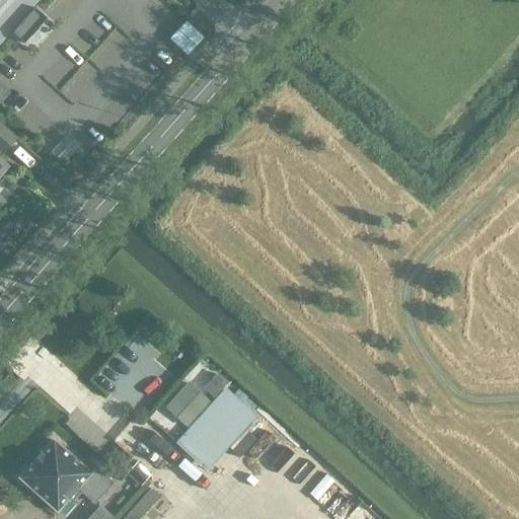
[(42,0),(0,0),(0,68),(47,16),(36,7),(42,0)]
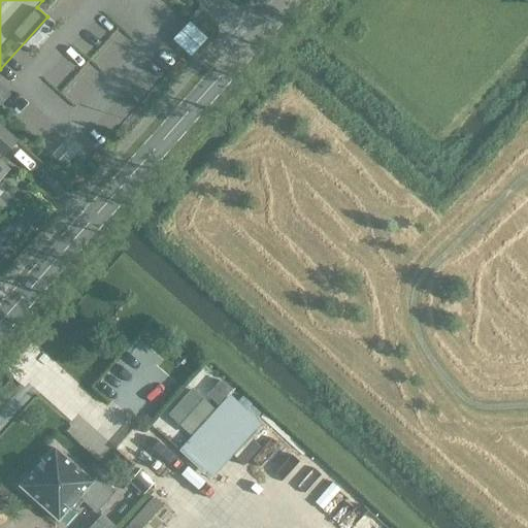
[(192,20),(173,36),(190,54),(208,37),(192,20)]
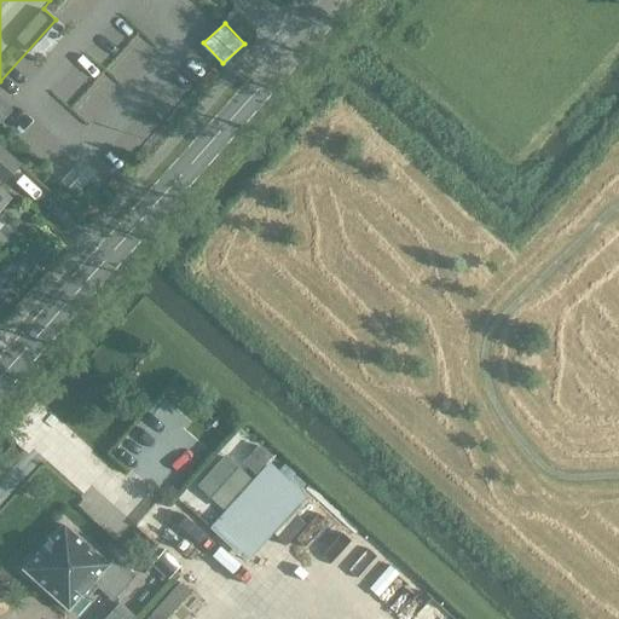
[(0,209),(10,200),(0,191),(0,187),(19,167),(0,149),(0,209)]
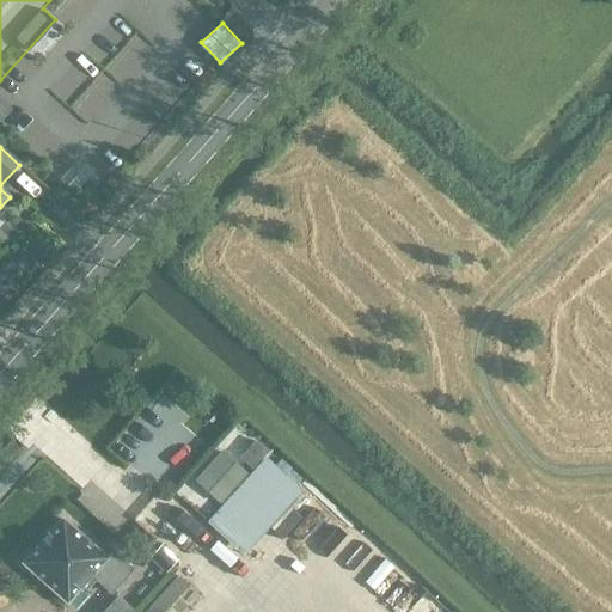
[(257,442),(249,451),(259,460),(268,452),(257,442)]
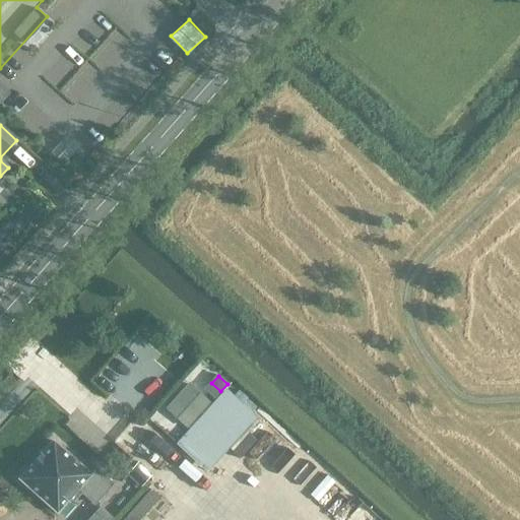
[(187,427),(208,402),(188,384),(166,408),(187,427)]
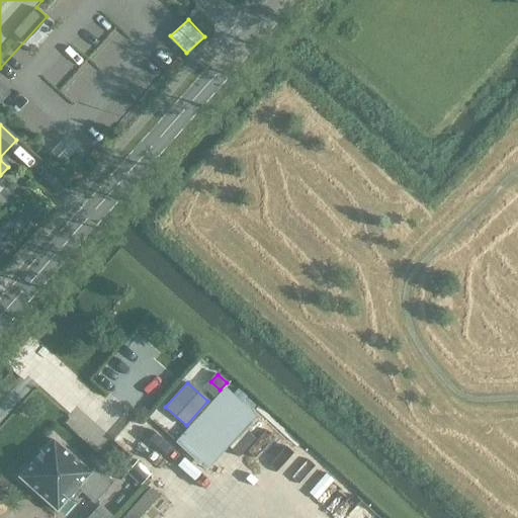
[(92,473),(54,439),(41,454),(40,453),(32,462),(33,463),(20,478),(58,511),(92,473)]
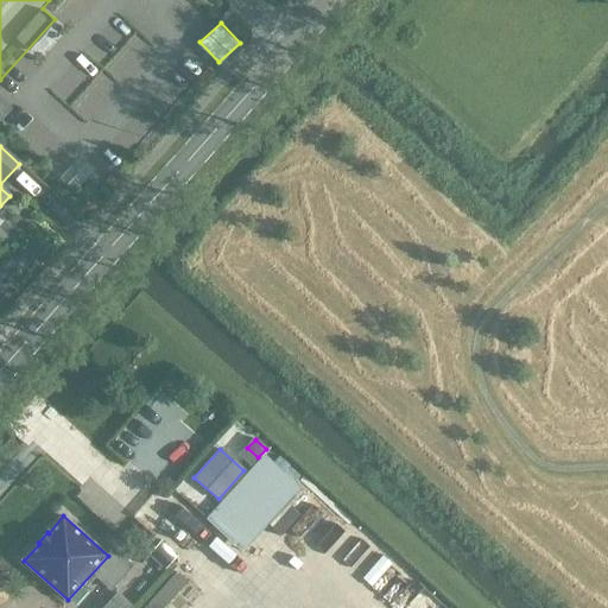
[(151,552),(165,567),(175,556),(160,542),(151,552)]
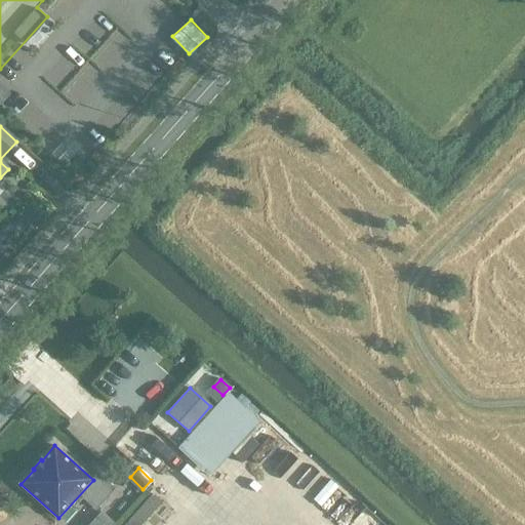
[(140,524),(161,502),(152,494),(124,524),(140,524)]
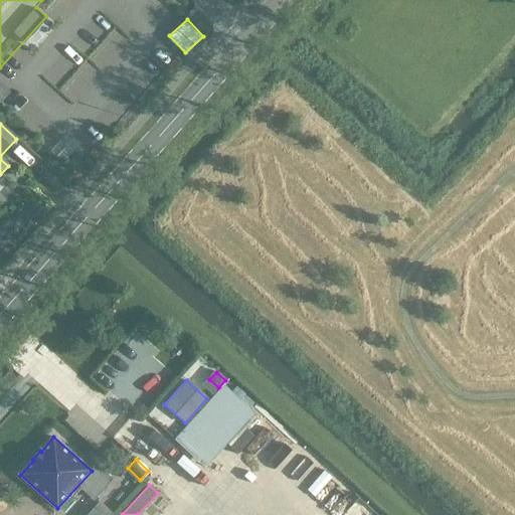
[(109,514),(111,513),(99,502),(87,514),(109,514)]
